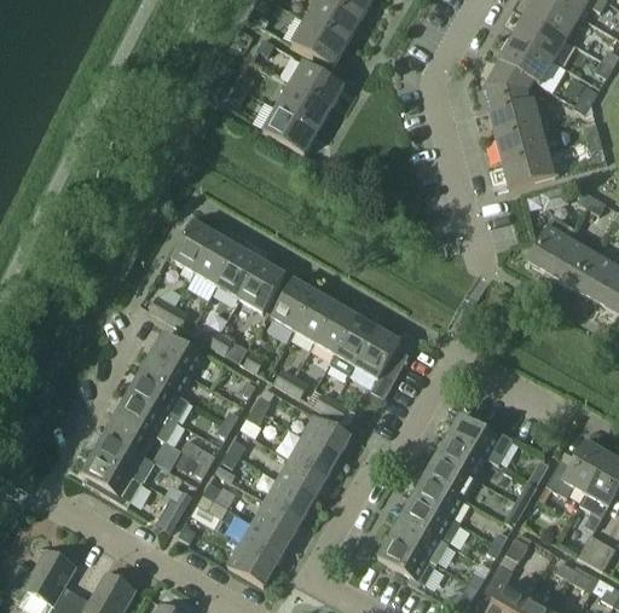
[(256,0),(254,5),(265,12),(271,0),(256,0)]
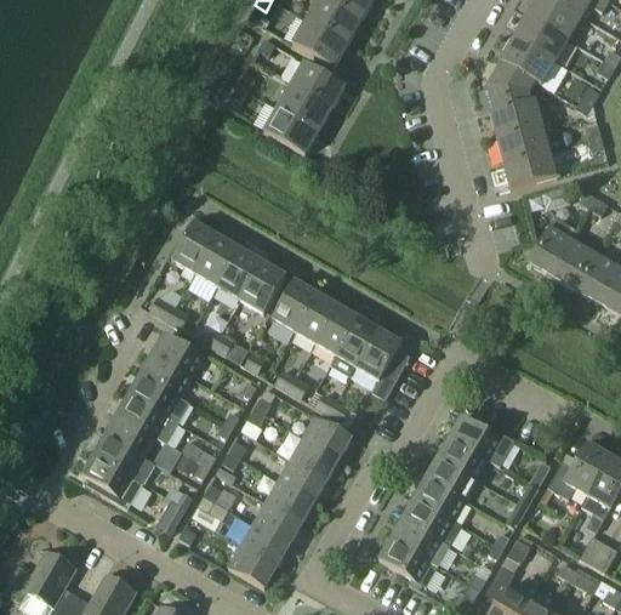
[(347,45),(360,22),(323,0),(318,0),(306,21),(347,45)]
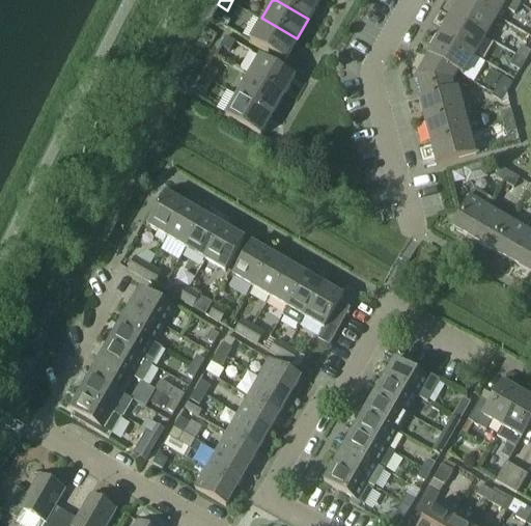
[(308,19),(318,0),(276,0),(308,19)]
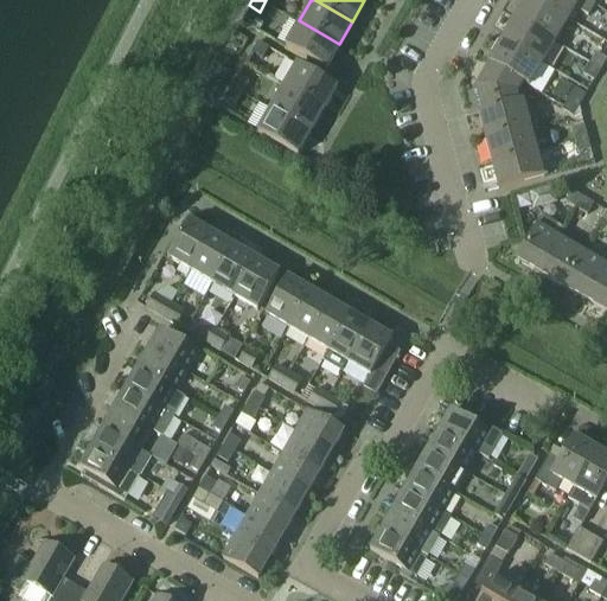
[(523,0),(515,14),(555,38),(568,16),(542,0),(523,0)]
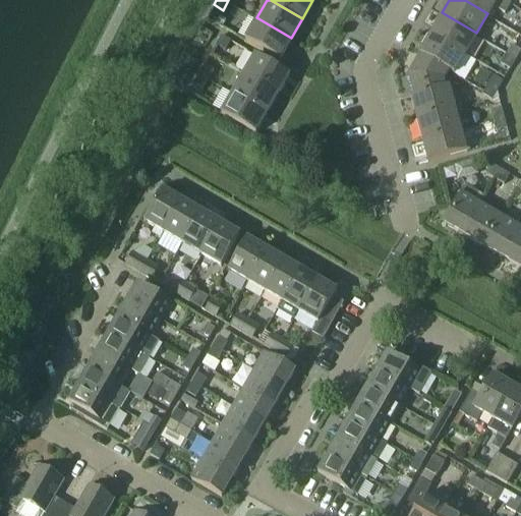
[(511,0),(465,0),(487,13),(493,4),(505,11),(511,0)]
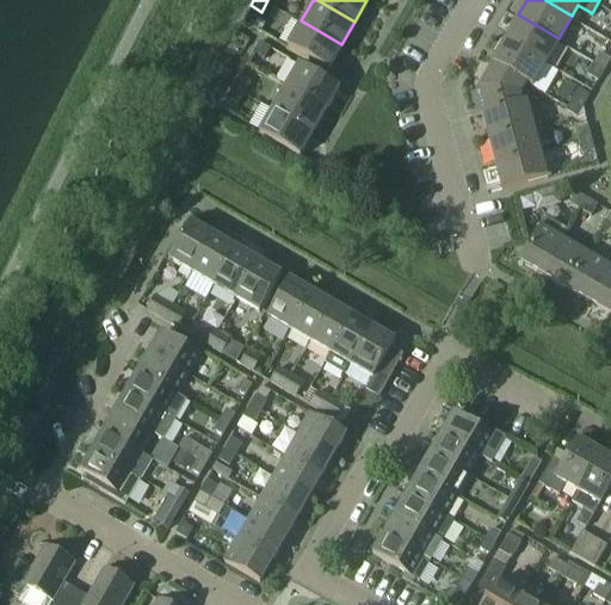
[(258,14),(253,22),(261,26),(265,19),(258,14)]
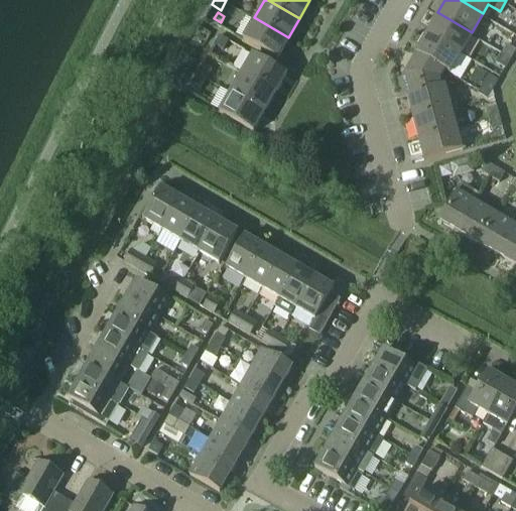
[(437,12),(426,30),(461,50),(472,32),(437,12)]
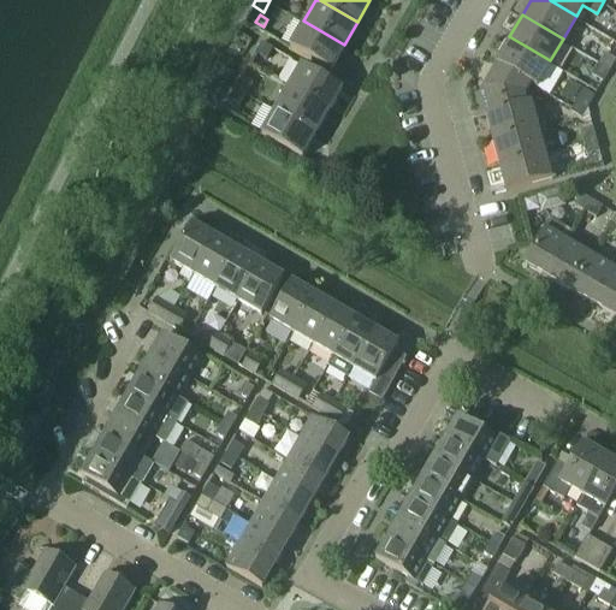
[(331,67),(344,45),(303,21),(290,43),(331,67)]
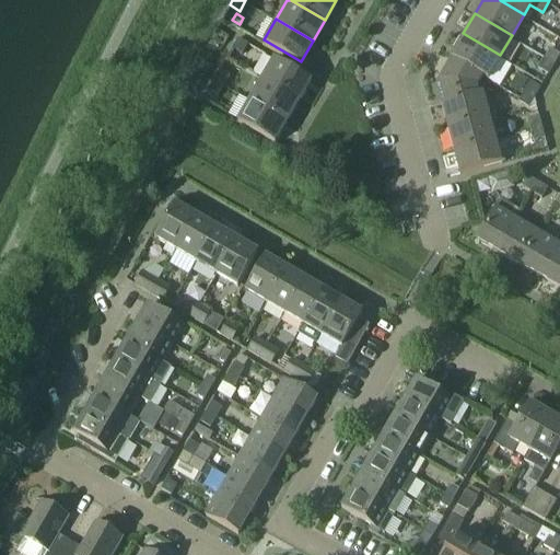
[(451,55),(452,56),(453,55),(482,73),(488,77),(500,55),(463,33),(451,55)]
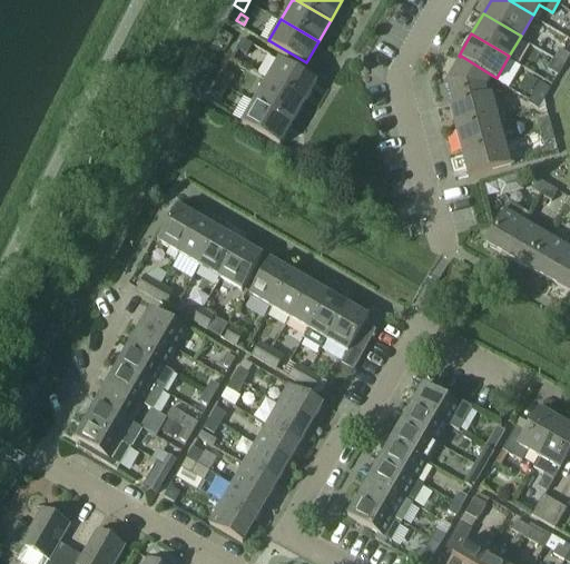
[(242,35),(236,46),(246,51),(253,41),(242,35)]
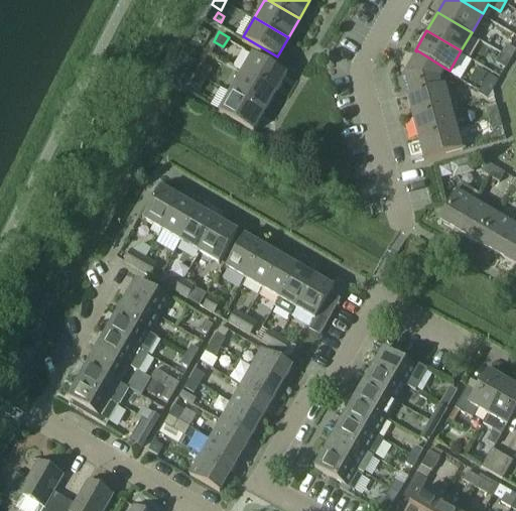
[(506,41),(501,50),(510,55),(515,46),(506,41)]
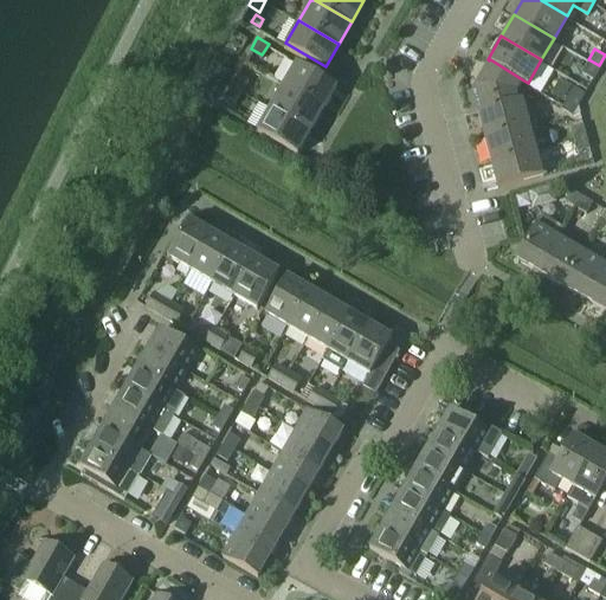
[(519,98),(516,90),(522,79),(490,59),(489,60),(476,84),(482,108),(519,98)]
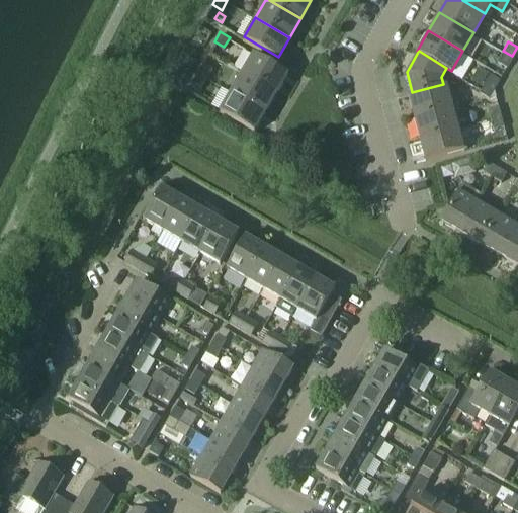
[(512,56),(503,51),(498,60),(507,65),(512,56)]
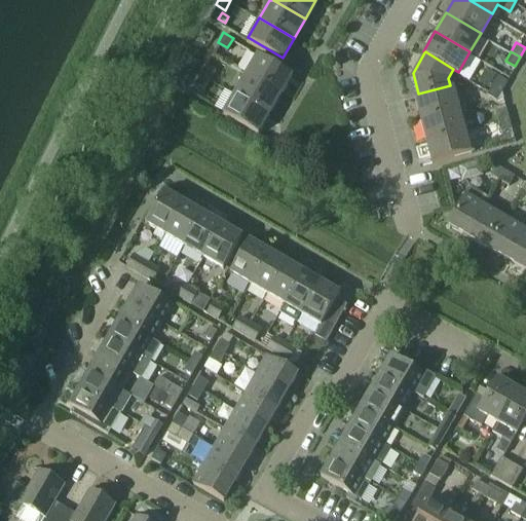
[(246,72),(280,92),(293,73),(258,52),(246,72)]
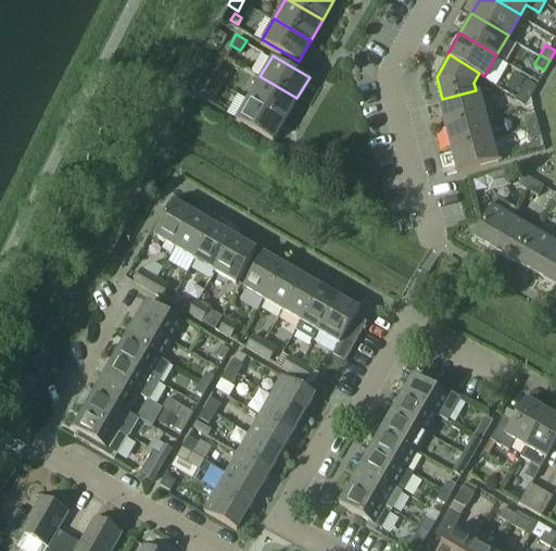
[(200,57),(194,65),(205,72),(211,63),(200,57)]
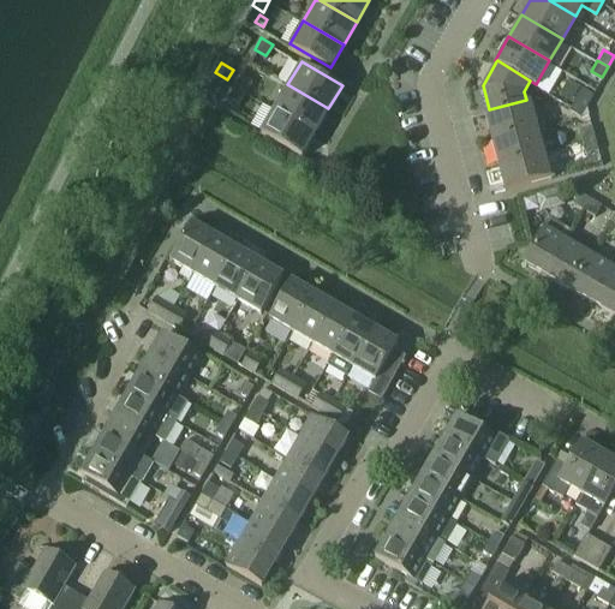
[(236,83),(246,89),(252,79),(242,72),(236,83)]
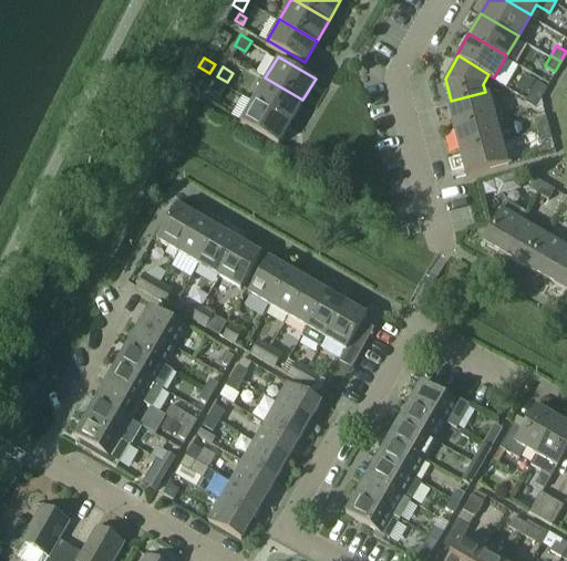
[(220,93),(227,82),(217,76),(210,86),(220,93)]
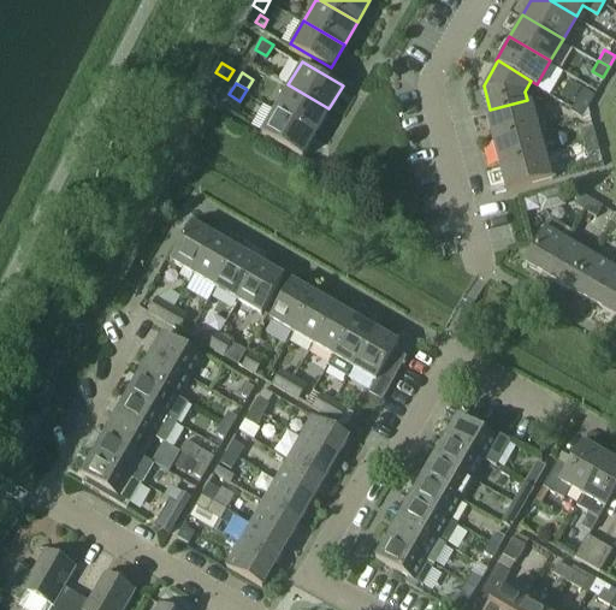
[(317,131),(329,108),(288,84),(276,107),(317,131)]
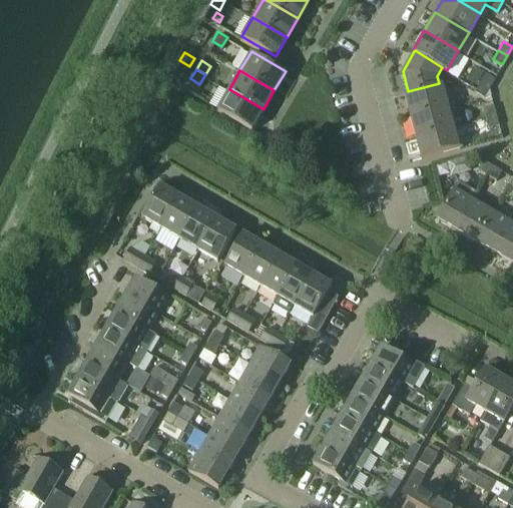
[(485,71),(480,81),(489,86),(495,77),(485,71)]
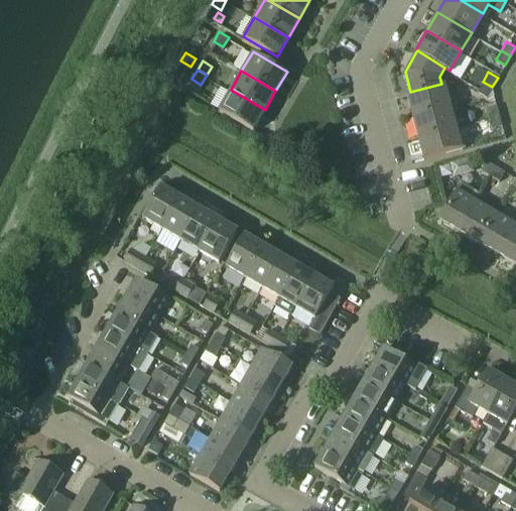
[(492,87),(483,82),(478,90),(487,96),(492,87)]
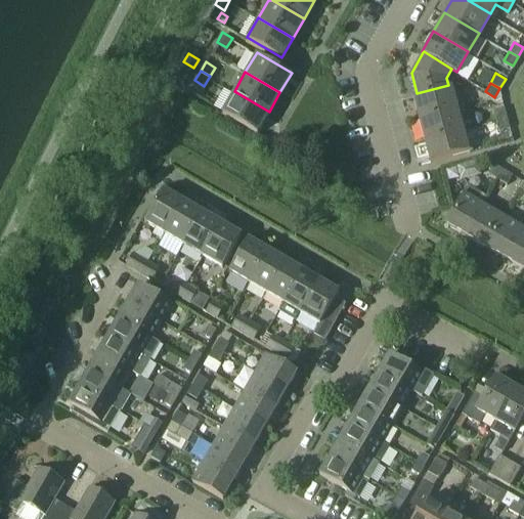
[(448,85),(417,93),(413,94),(419,116),(457,105),(451,84),(448,85)]
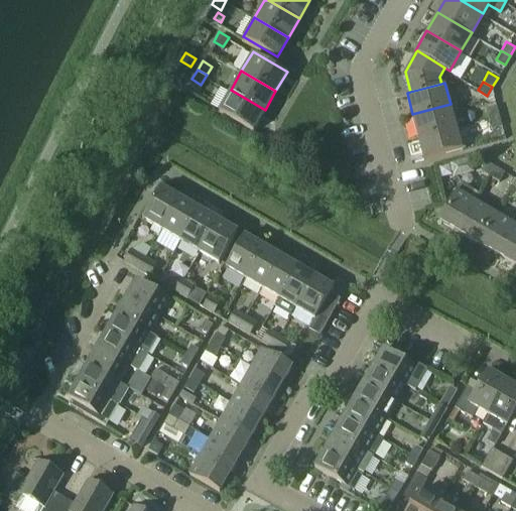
[(253,129),(265,110),(231,90),(219,109),(253,129)]
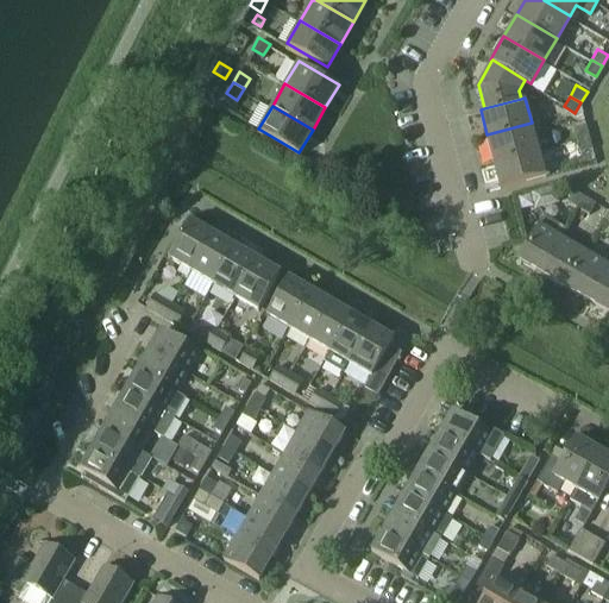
[(487,134),(494,159),(539,148),(532,123),(487,134)]
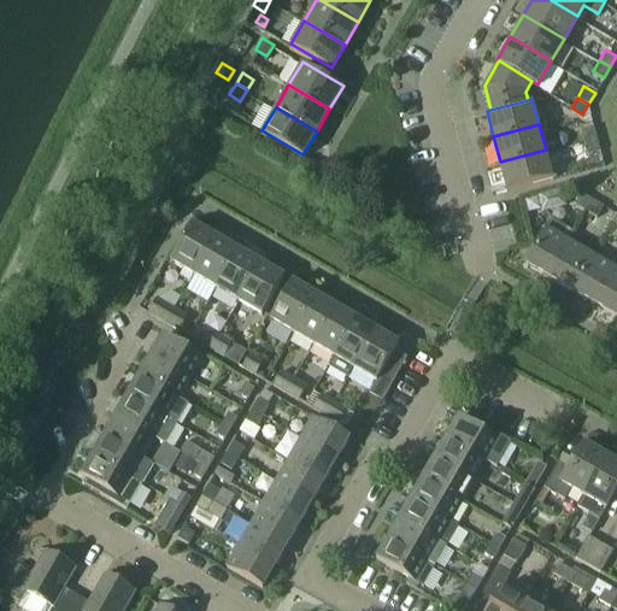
[(585,140),(597,136),(594,124),(581,127),(585,140)]
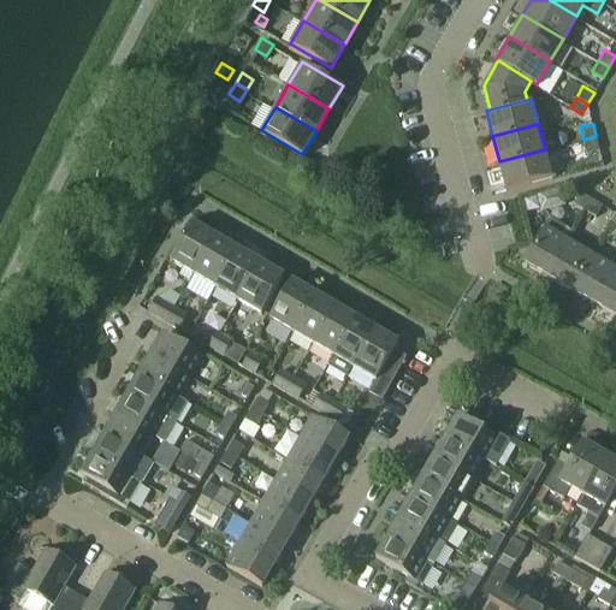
[(599,148),(596,136),(584,140),(587,152),(599,148)]
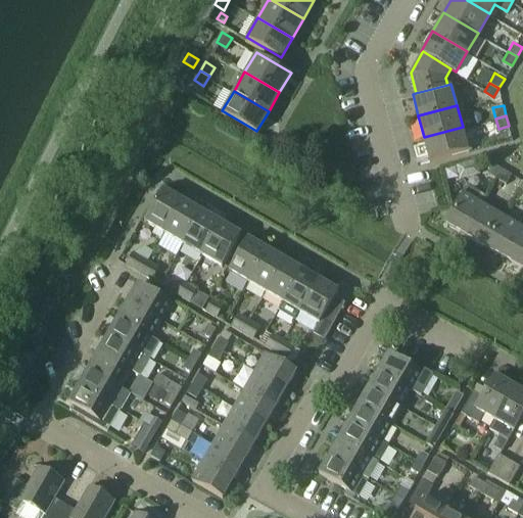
[(468,149),(463,127),(424,137),(430,159),(468,149)]
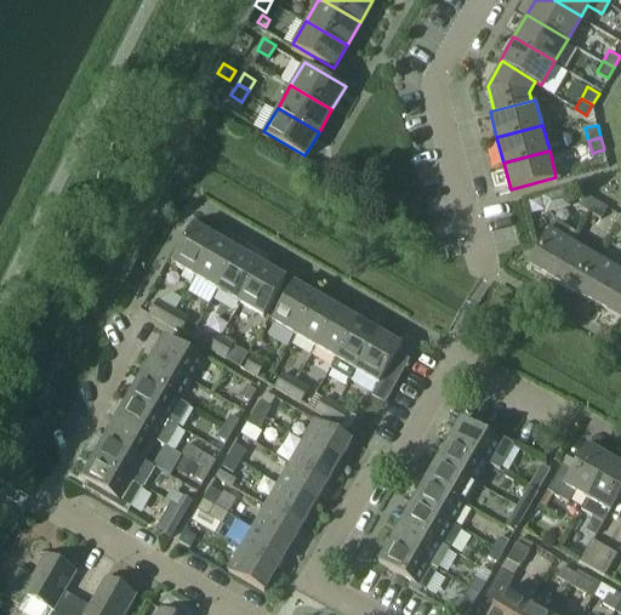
[(571,201),(567,184),(541,192),(545,204),(551,208),(571,201)]
